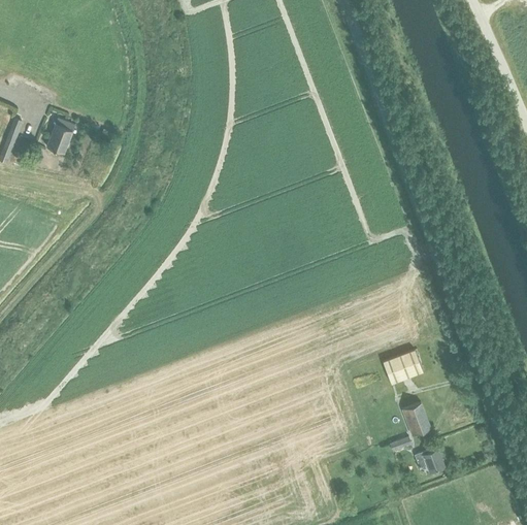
[(0,162),(6,164),(23,123),(17,120),(0,162)]
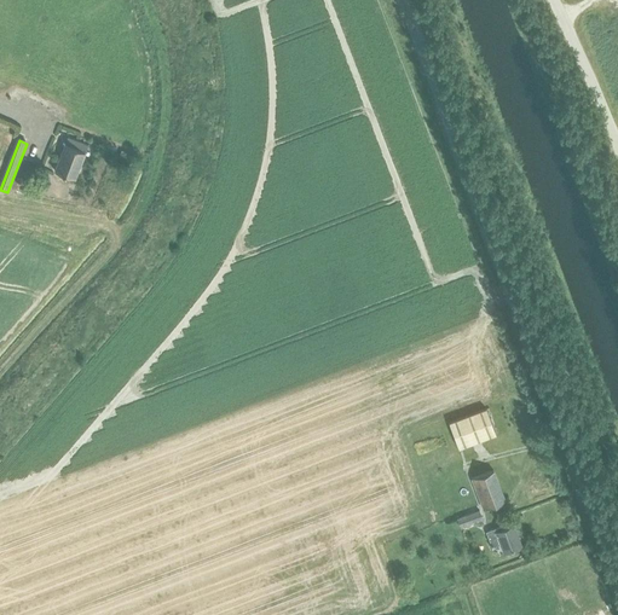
[(56,174),(76,181),(90,149),(69,140),(67,148),(56,174)]
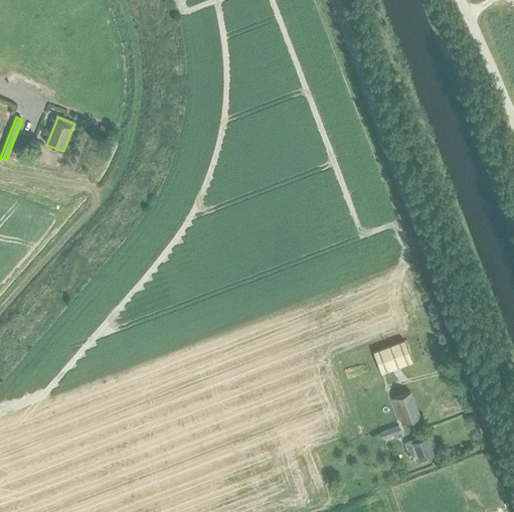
[(374,354),(382,375),(413,363),(405,342),(374,354)]
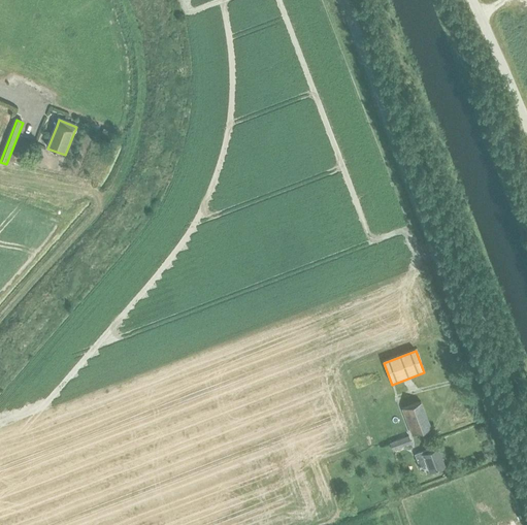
[(377,370),(353,381),(356,388),(380,379),(377,370)]
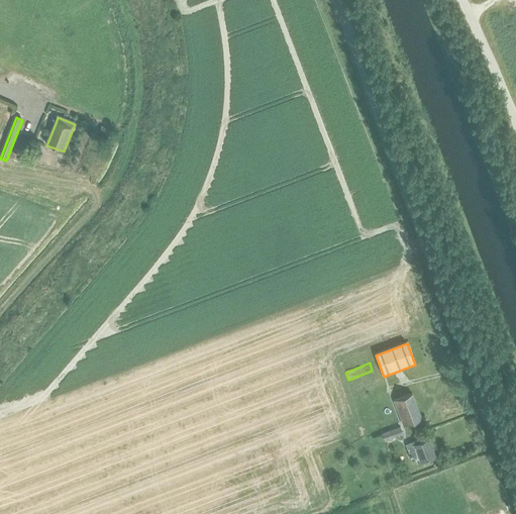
[(395,403),(404,427),(423,420),(413,396),(395,403)]
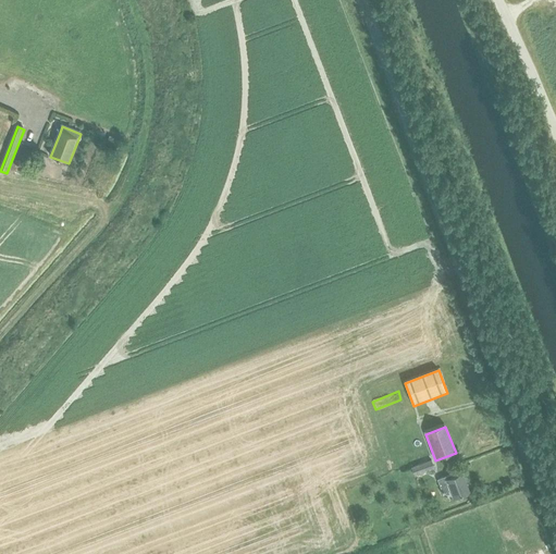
[(412,469),(415,478),(435,470),(432,463),(419,467),(416,457),(396,464),(399,475),(412,469)]
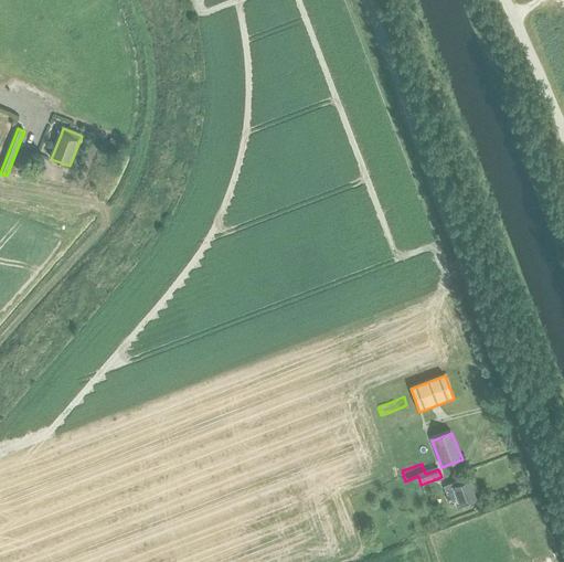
[(458,500),(460,507),(477,500),(470,483),(460,486),(459,483),(444,488),(449,502),(458,500)]
